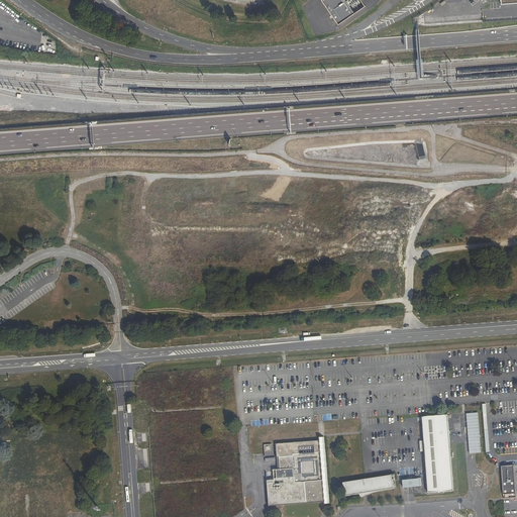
[(359,0),(322,0),(320,1),(337,26),(365,8),(359,0)]
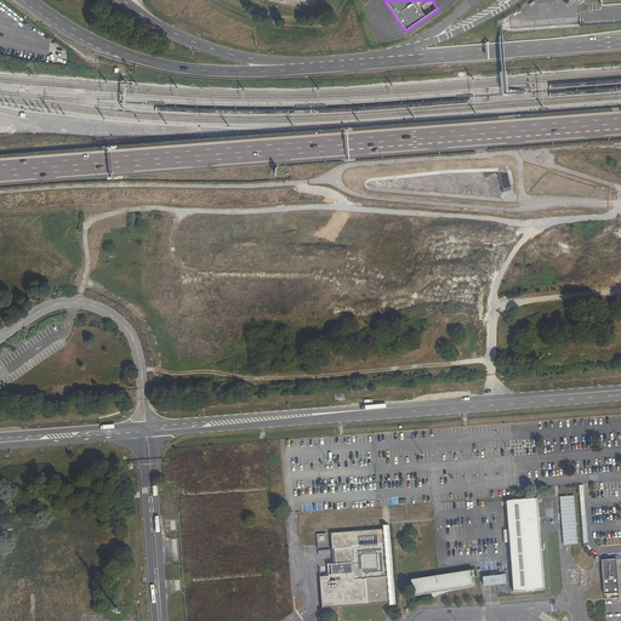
[(545,590),(537,499),(507,501),(514,592),(545,590)]
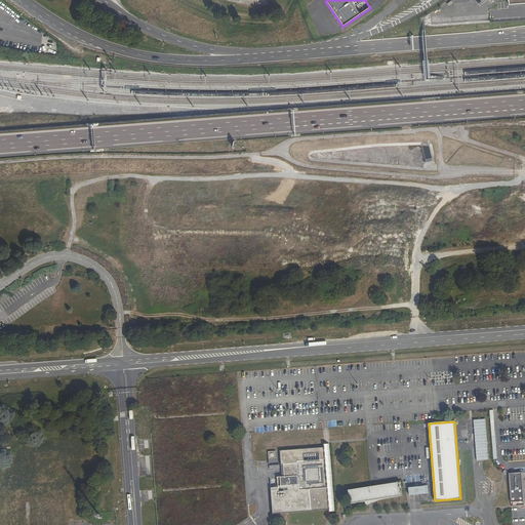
[(330,511),(326,447),(280,451),(281,466),(284,466),(284,477),(278,477),(279,488),(271,488),(273,515),(330,511)]
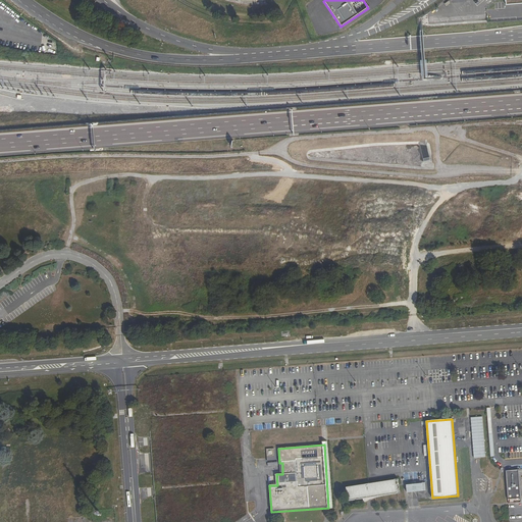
[(508,500),(520,499),(518,470),(506,471),(508,500)]
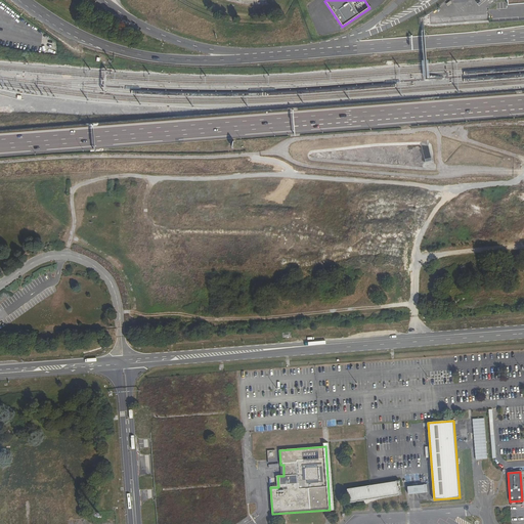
[(399,482),(347,490),(349,504),(363,501),(364,505),(380,498),(398,495),(397,487),(400,487),(399,482)]
